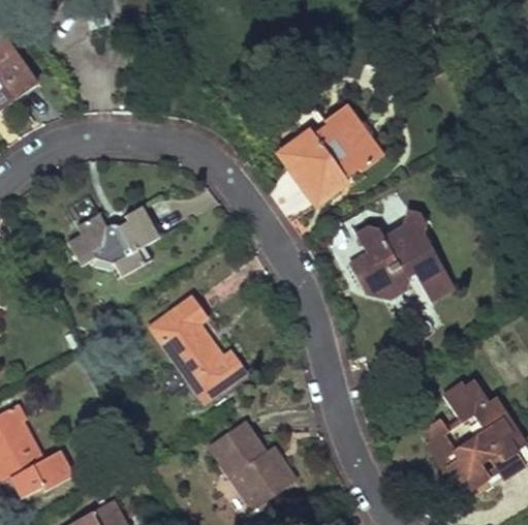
[(0,105),(13,96),(14,98),(36,83),(0,31),(0,105)]
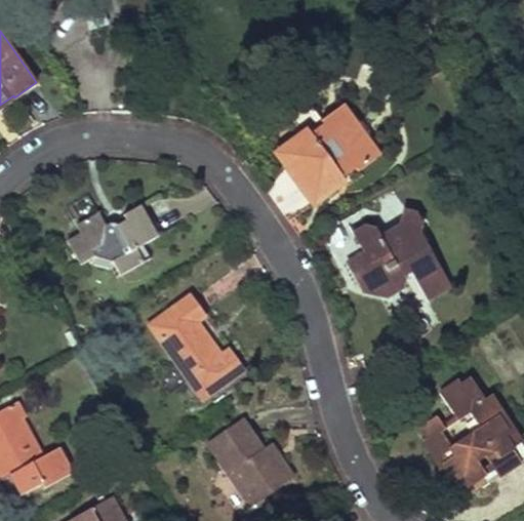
[(300,129),(282,142),(281,147),(281,155),(300,183),(313,201),(346,178),(349,184),(364,172),(361,168),(376,157),(378,148),(369,134),(369,128),(363,120),(357,118),(348,104),(338,102),(321,115),(313,102),(303,101),(292,108),(289,119),(295,122),(300,129)]
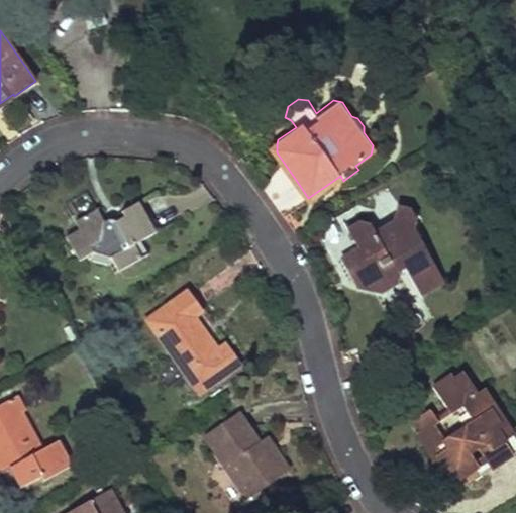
[(81,228),(66,236),(76,253),(100,239),(110,242),(125,268),(149,252),(141,240),(157,231),(139,201),(123,210),(126,214),(116,219),(111,218),(105,220),(97,208),(76,220),(81,228)]
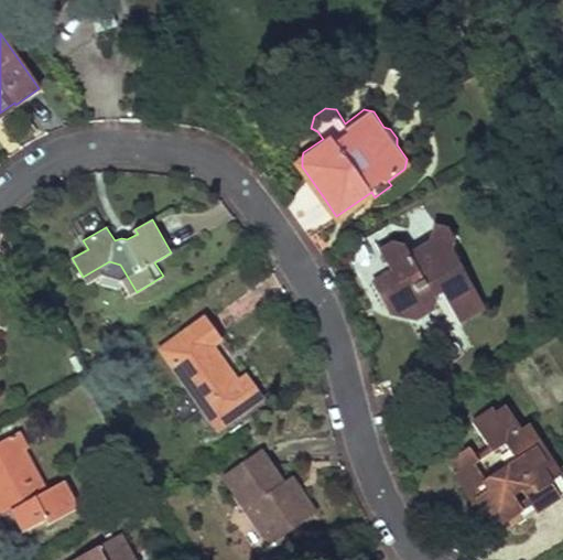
[(394,240),(380,248),(392,269),(372,280),(389,308),(415,315),(431,307),(434,294),(432,291),(440,287),(457,318),(484,302),(453,248),(455,238),(450,226),(436,224),(433,238),(410,250),(405,241),(394,240)]
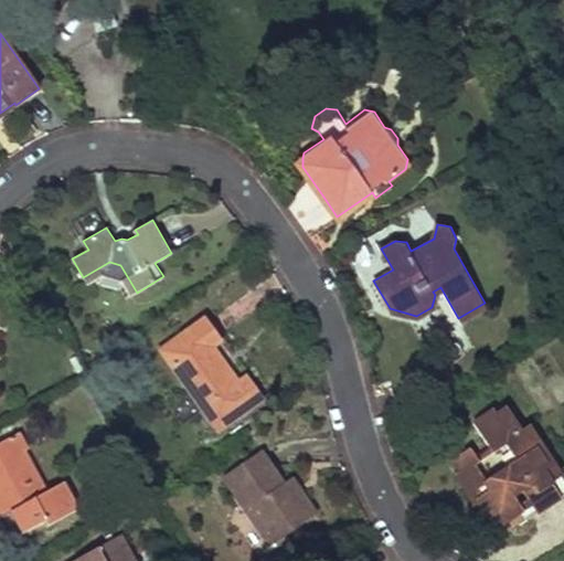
[(109,262),(83,277),(87,284),(103,275),(119,277),(130,297),(137,293),(120,265),(109,262)]
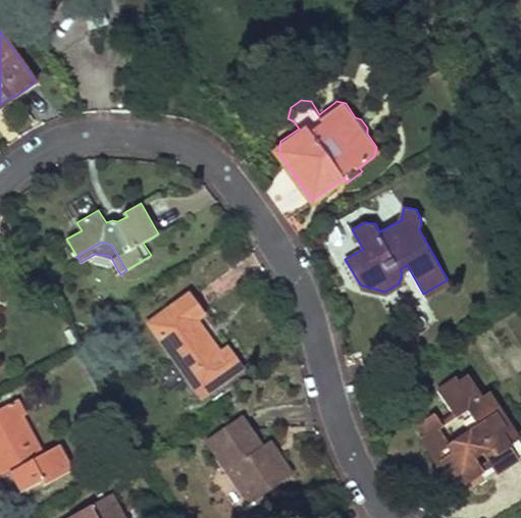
[(189,292),(149,321),(204,396),(243,367),(224,343),(217,348),(208,334),(198,321),(205,316),(189,292)]
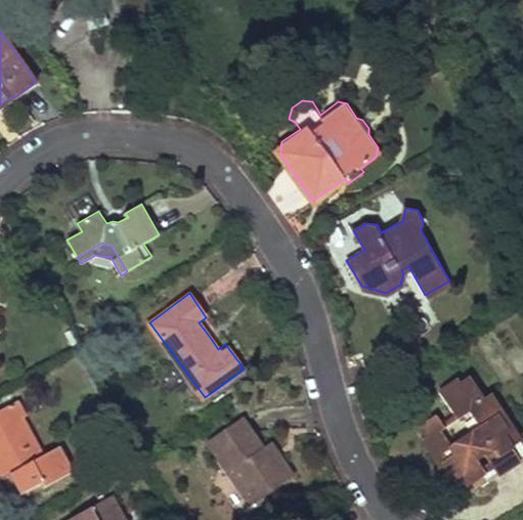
[(419,422),(426,432),(422,435),(433,455),(440,465),(444,462),(458,483),(480,470),(474,459),(483,452),(488,459),(502,449),(511,464),(522,456),(522,442),(502,408),(494,414),(484,397),(470,375),(460,381),(456,377),(438,388),(452,409),(439,419),(435,412),(419,422)]
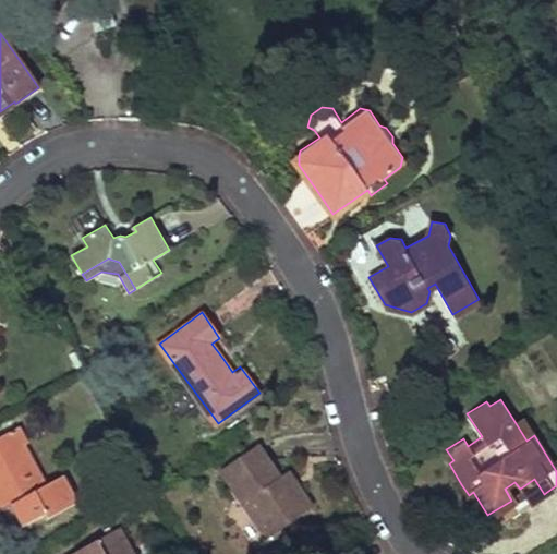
[(523,419),(516,423),(527,441),(534,435),(523,419)]
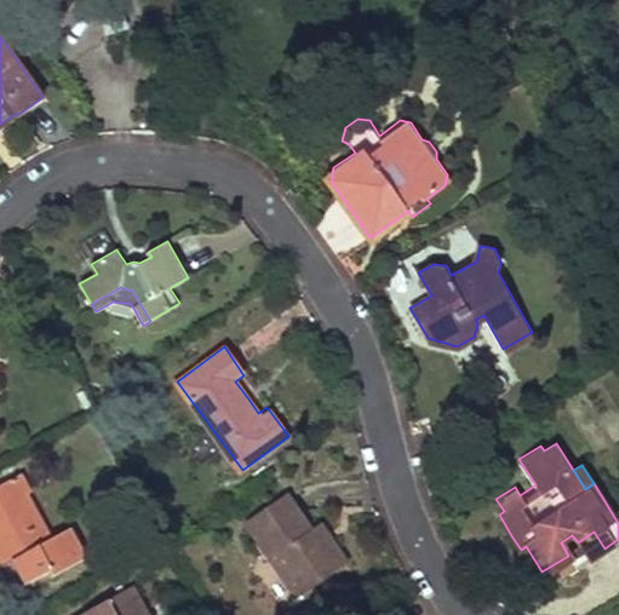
[(22,472),(0,484),(0,556),(5,565),(16,558),(29,581),(52,569),(55,575),(84,559),(68,530),(51,541),(26,494),(32,490),(22,472)]
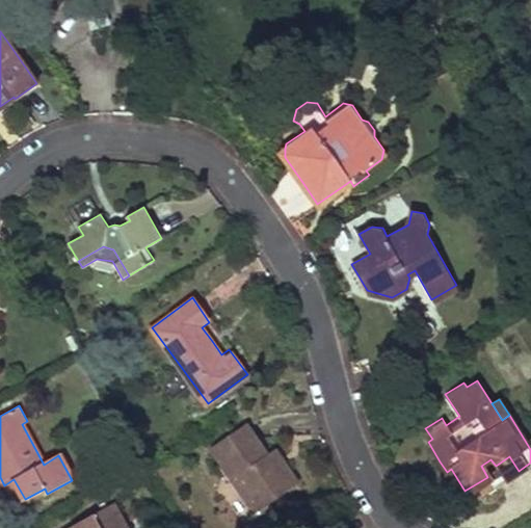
[(247,423),(213,447),(255,509),(290,485),(269,454),(247,423)]
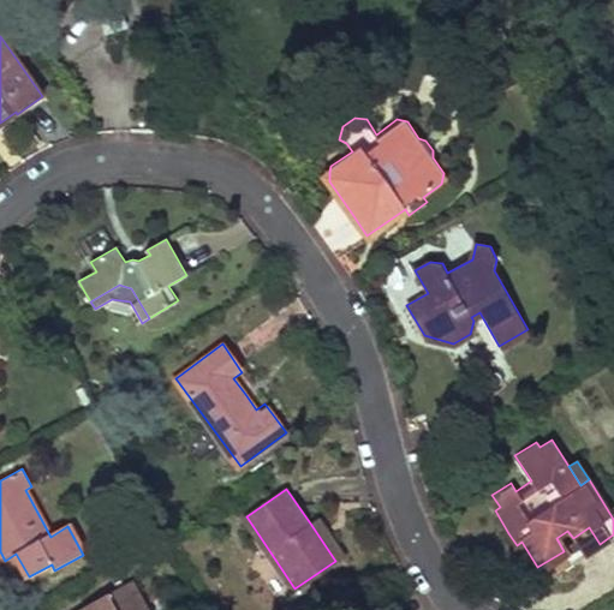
[(320,519),(311,525),(335,561),(344,555),(320,519)]
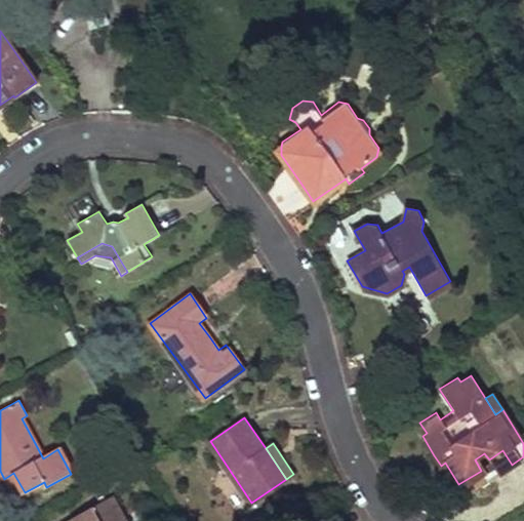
[(502,450),(489,459),(498,474),(512,465),(502,450)]
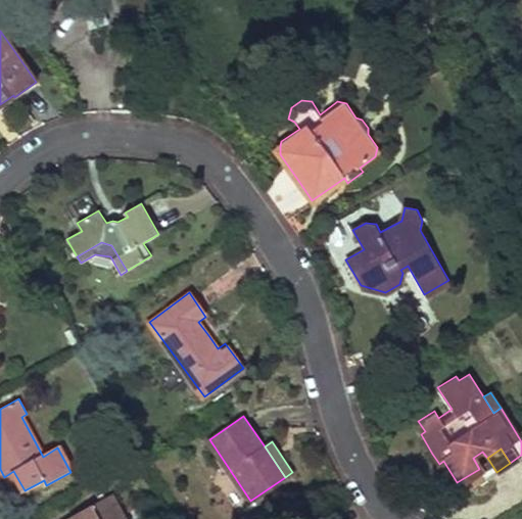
[(13,471),(4,477),(14,497),(25,490),(13,471)]
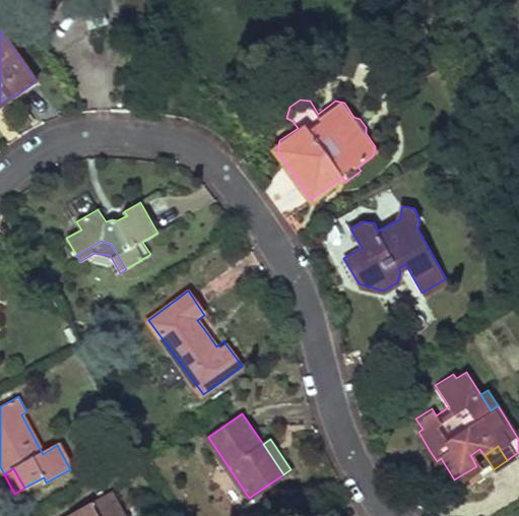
[(124,515),(112,492),(67,515),(124,515)]
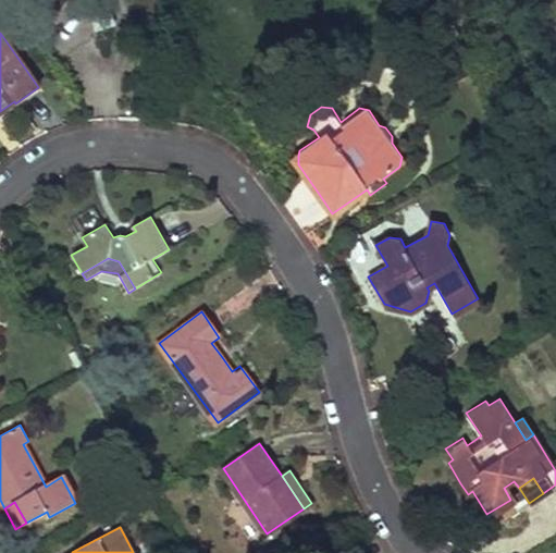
All buildings are outlined.
